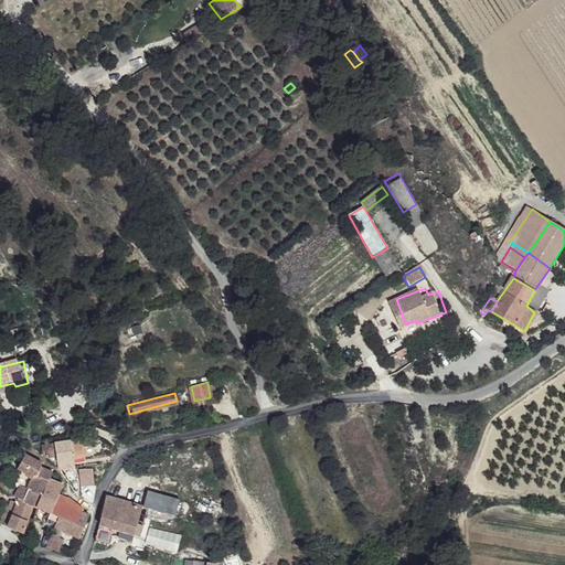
[(71,443),(55,445),(55,450),(56,459),(59,464),(75,461),(71,443)]
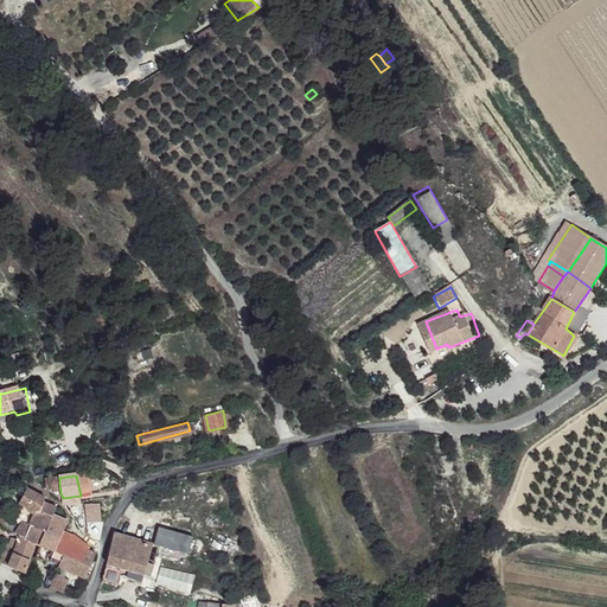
[(45,500),(27,491),(19,505),(33,513),(51,519),(52,517),(55,510),(44,503),(45,500)]
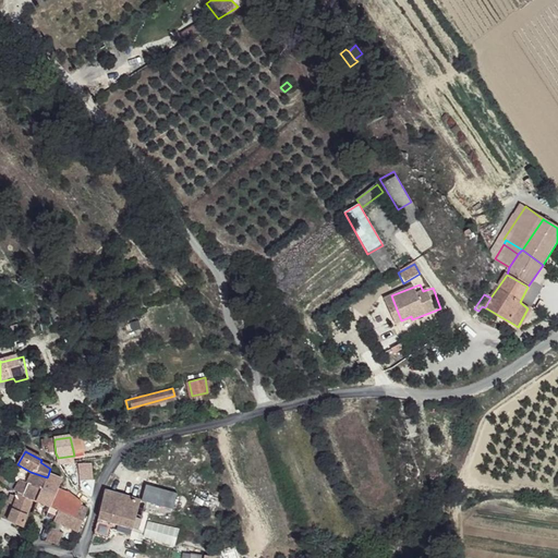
[(3,466),(0,469),(0,478),(3,485),(7,490),(11,482),(8,478),(3,466)]
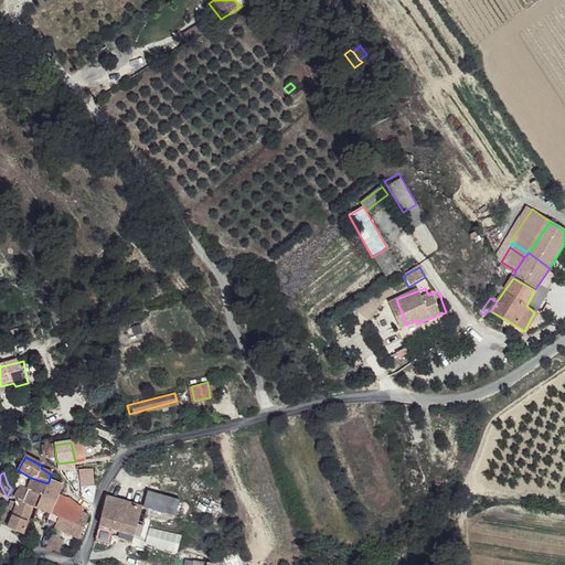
[(78,472),(80,487),(93,486),(93,472),(78,472)]
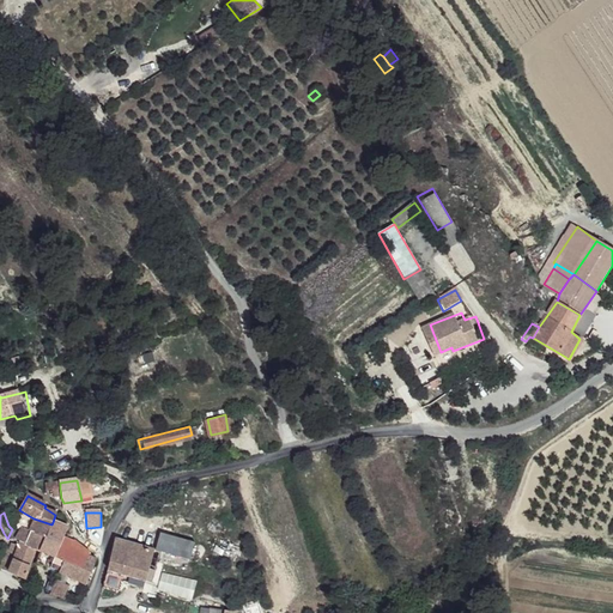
[(52,525),(34,519),(29,530),(46,539),(52,525)]
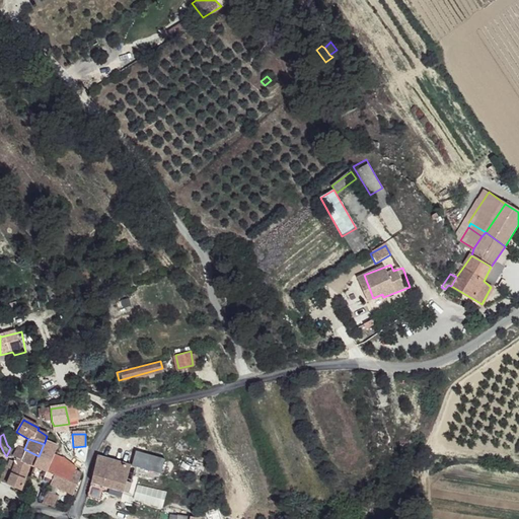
[(57,445),(45,442),(44,444),(39,456),(35,467),(45,470),(50,471),(53,461),(54,454),(56,451),(57,445)]
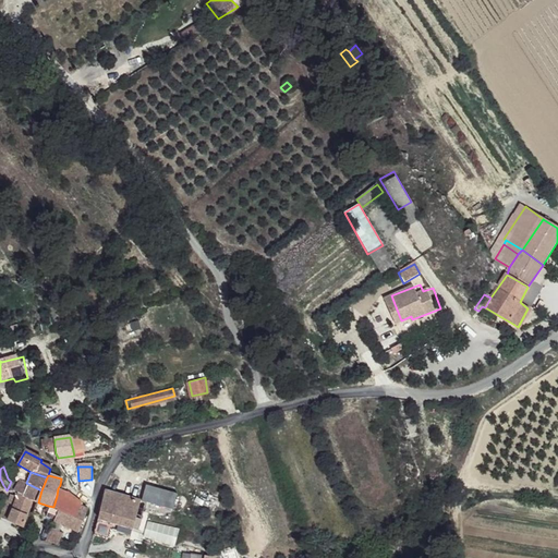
[(26,483),(22,481),(19,485),(16,490),(22,494),(26,483)]
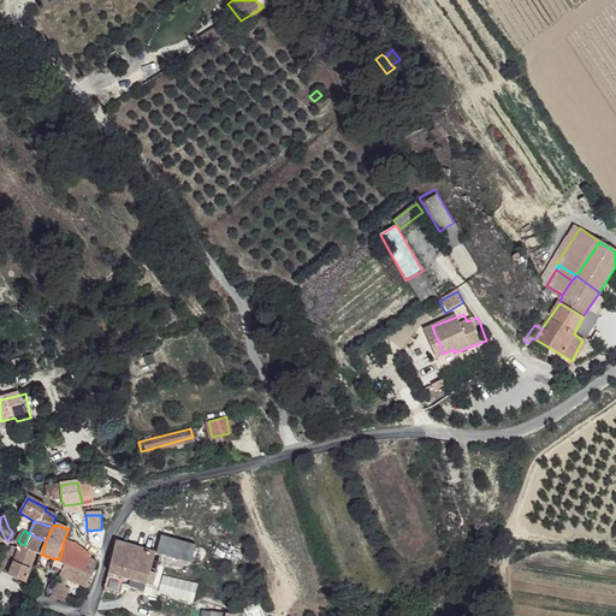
[(18,545),(18,542),(21,535),(12,532),(7,542),(18,545)]
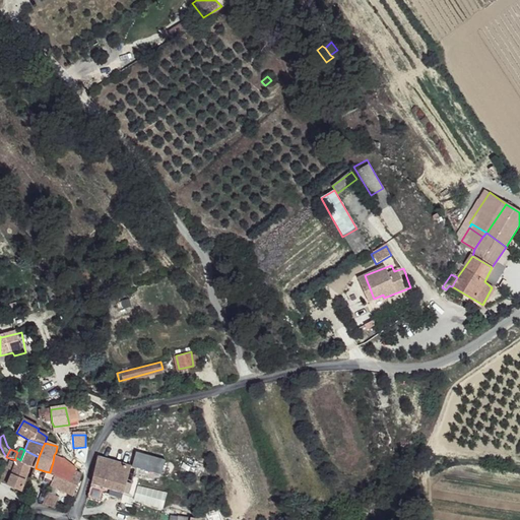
[(39,457),(24,450),(20,460),(18,464),(8,485),(21,491),(31,466),(36,468),(39,457)]
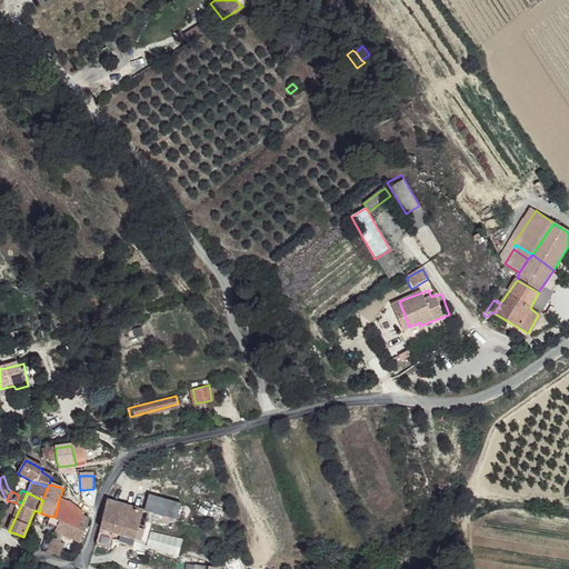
[(149,497),(145,513),(176,522),(181,506),(149,497)]
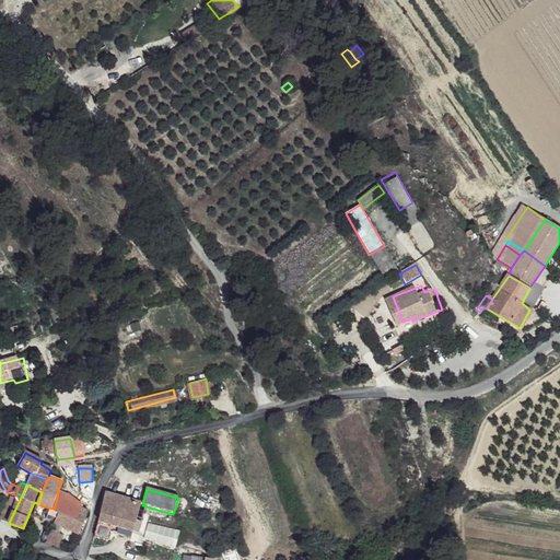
[(137,503),(105,494),(98,521),(109,524),(132,532),(137,515),(137,503)]
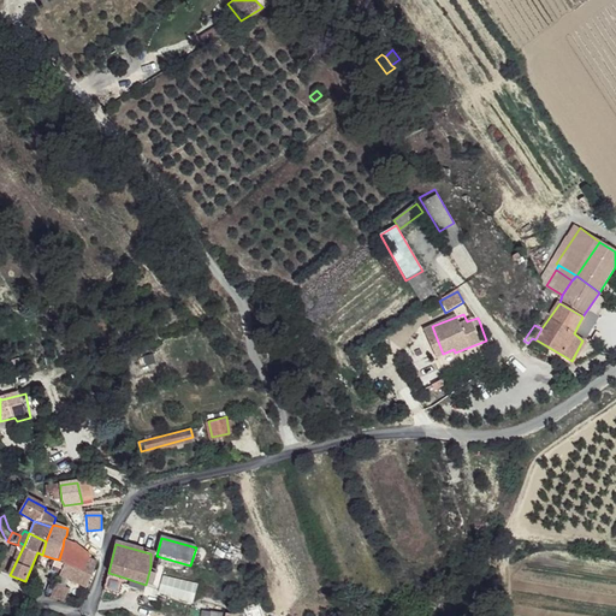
[(22,550),(13,548),(11,551),(7,551),(0,572),(10,575),(22,550)]
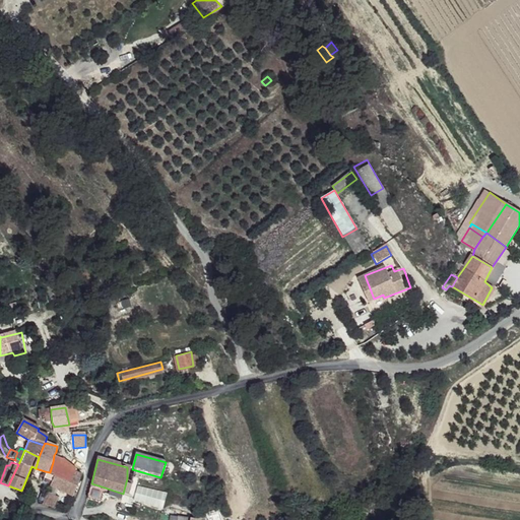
[(58,465),(53,462),(50,472),(55,476),(79,484),(82,474),(74,470),(58,465)]
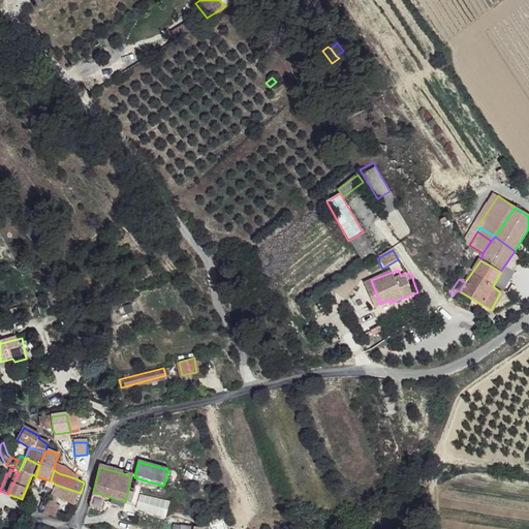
[(45,479),(36,476),(33,484),(43,486),(45,479)]
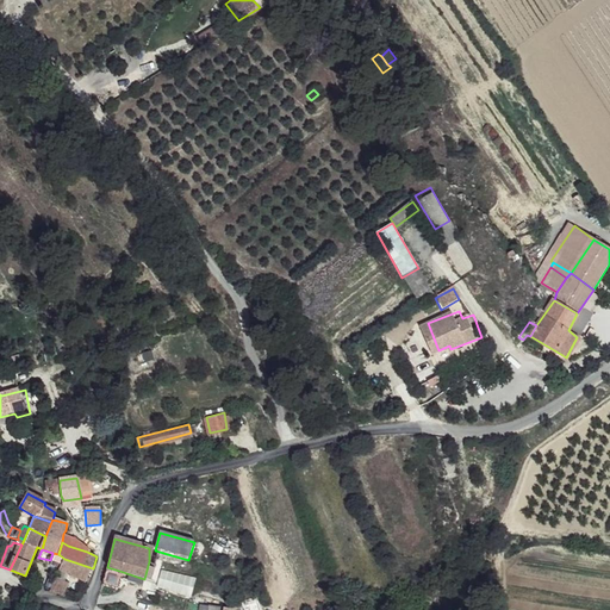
[(64,559),(58,554),(51,570),(55,573),(60,574),(61,571),(64,559)]
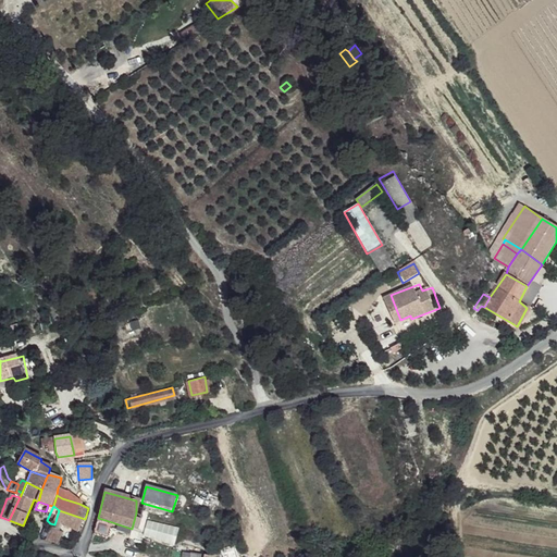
[(85,519),(59,510),(56,521),(81,532),(85,519)]
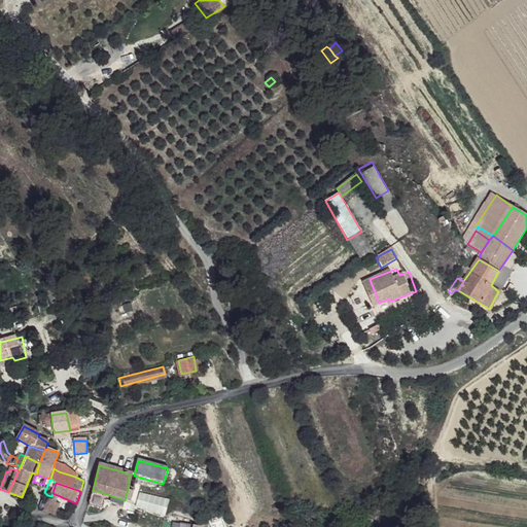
[(134,488),(129,485),(125,500),(131,502),(134,488)]
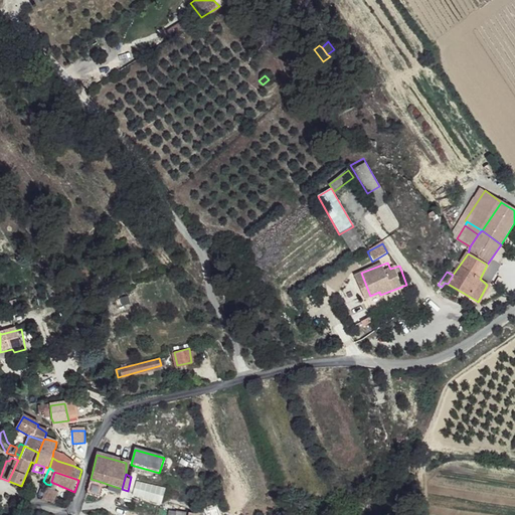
[(101,482),(91,479),(87,496),(96,499),(101,482)]
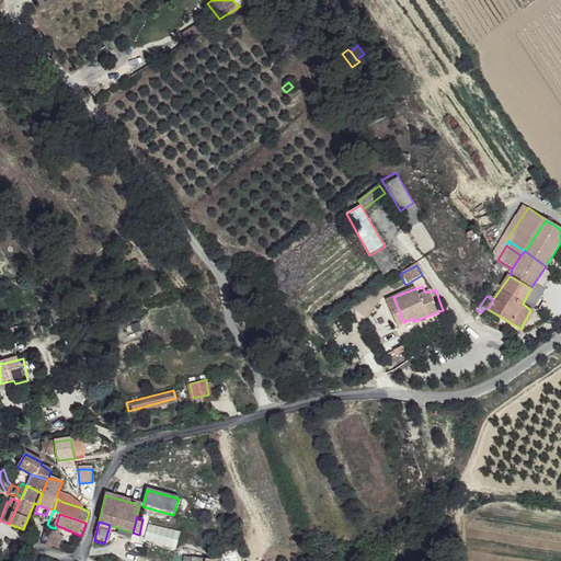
[(64,536),(54,534),(49,545),(59,548),(64,536)]
